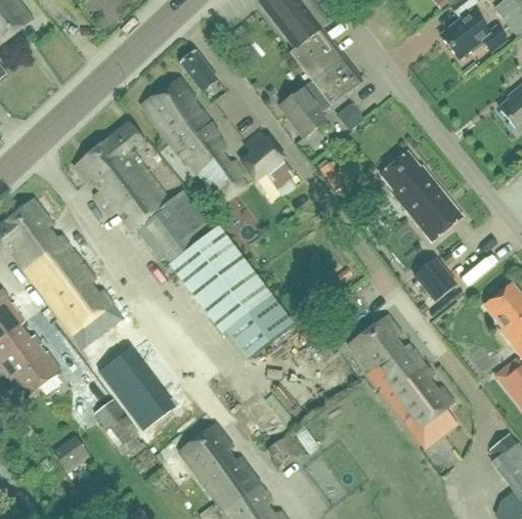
[(0,0),(0,43),(34,16),(22,0),(0,0)]
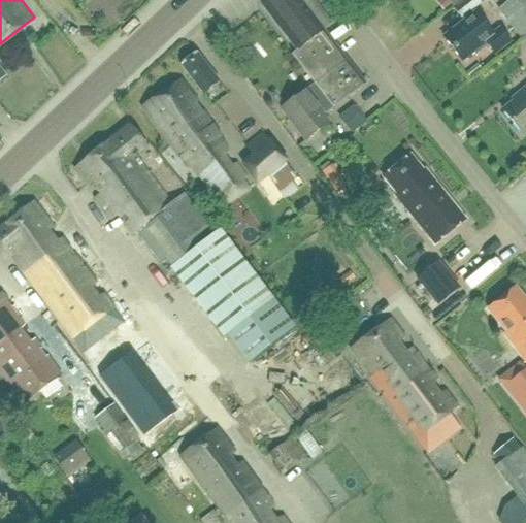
[(262,0),(297,46),(293,50),(316,80),(282,104),(306,137),(332,119),(326,111),(363,82),(324,28),(333,19),(319,0),(262,0)]
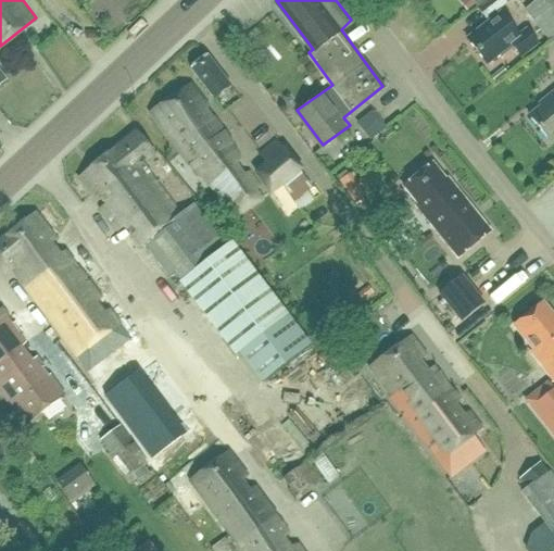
[(551,38),(553,35),(553,0),(532,0),(525,5),(551,38)]
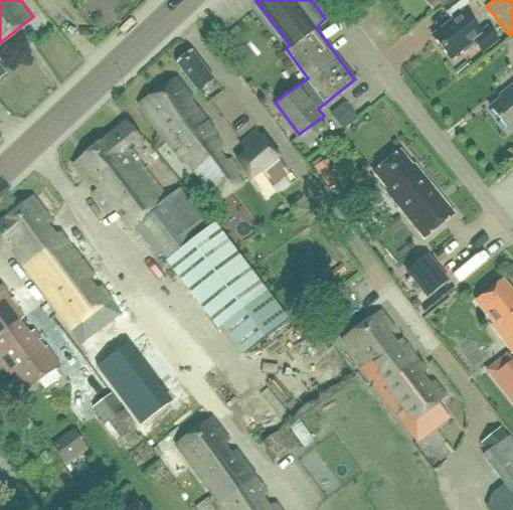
[(434,33),(451,56),(463,47),(465,49),(476,40),(482,49),(498,37),(489,25),(481,31),(464,10),(434,33)]
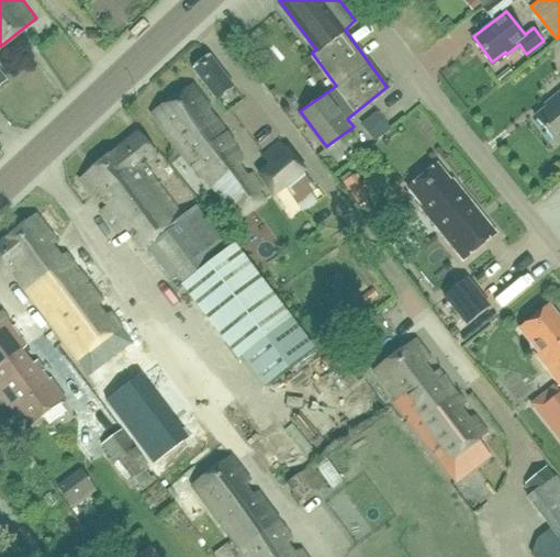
[(216,96),(234,82),(211,52),(193,64),(216,96)]
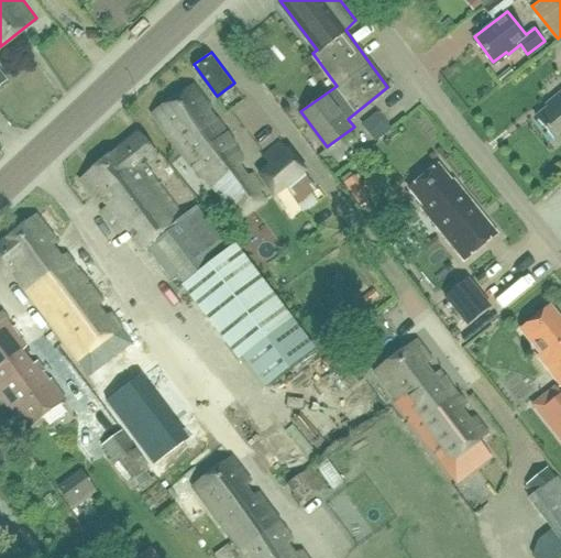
[(217,117),(208,107),(211,104),(195,81),(153,108),(166,128),(176,140),(201,173),(207,176),(240,216),(267,197),(260,186),(264,184),(254,168),(248,173),(240,161),(244,155),(218,117),(217,117)]
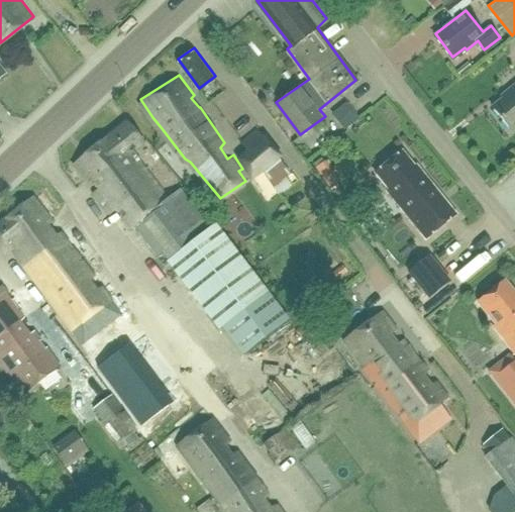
[(511,128),(514,125),(514,82),(508,88),(510,91),(493,106),(511,128)]
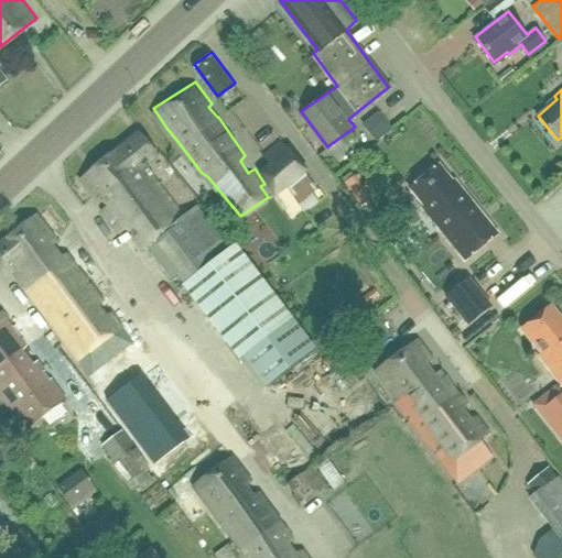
[(361,124),(376,139),(390,124),(377,110),(361,124)]
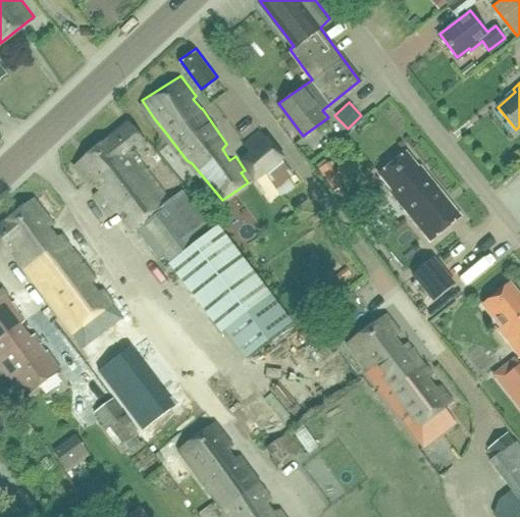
[(133,226),(136,224),(171,197),(135,149),(148,139),(131,118),(116,130),(115,130),(75,163),(93,183),(95,181),(100,188),(95,192),(111,212),(117,208),(133,226)]
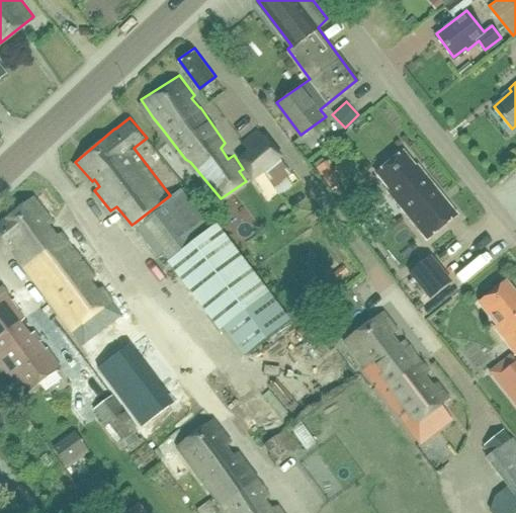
[(266,135),(257,127),(242,139),(247,148),(238,156),(254,178),(265,171),(281,192),(293,183),(288,174),(292,171),(281,157),(282,155),(268,134),(266,135)]
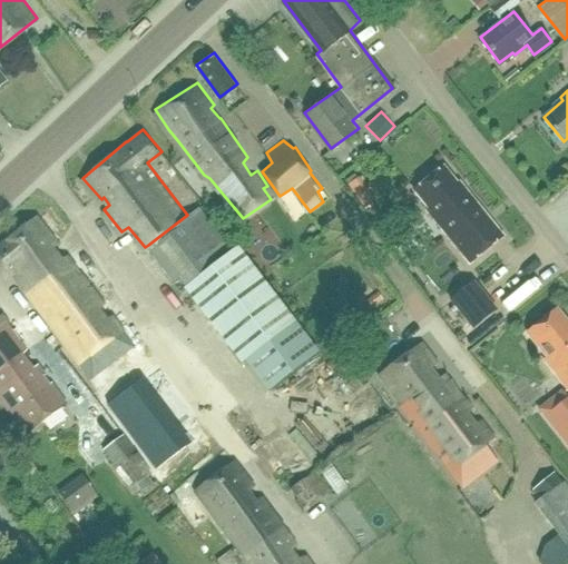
[(444,164),(415,187),(430,206),(428,207),(469,258),(502,231),(467,186),(464,188),(444,164)]
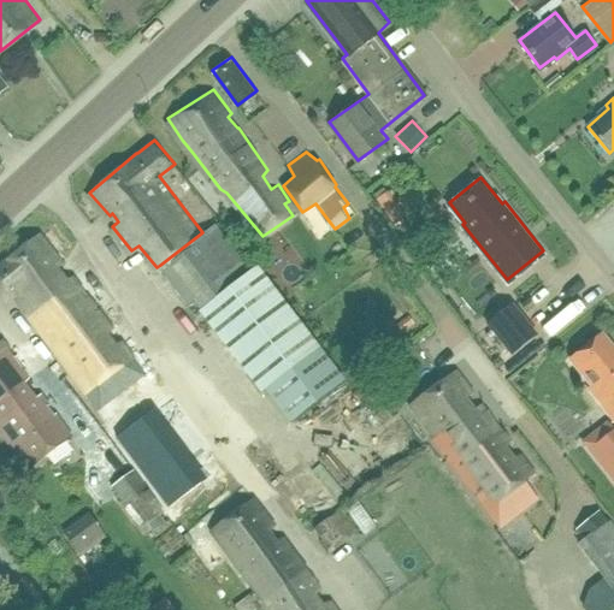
[(406,213),(389,188),(377,196),(395,220),(406,213)]
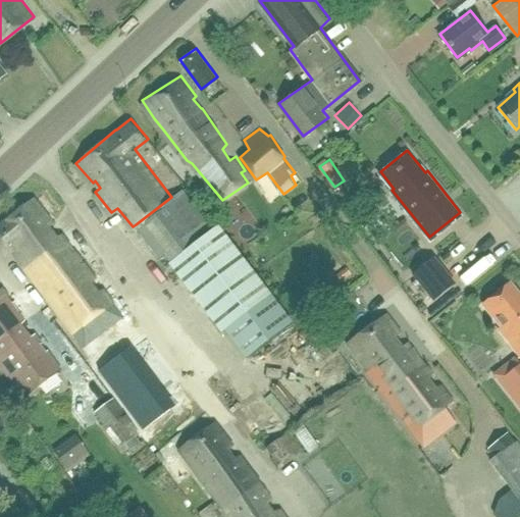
[(171,197),(136,224),(161,257),(164,254),(169,261),(212,227),(183,188),(171,197)]
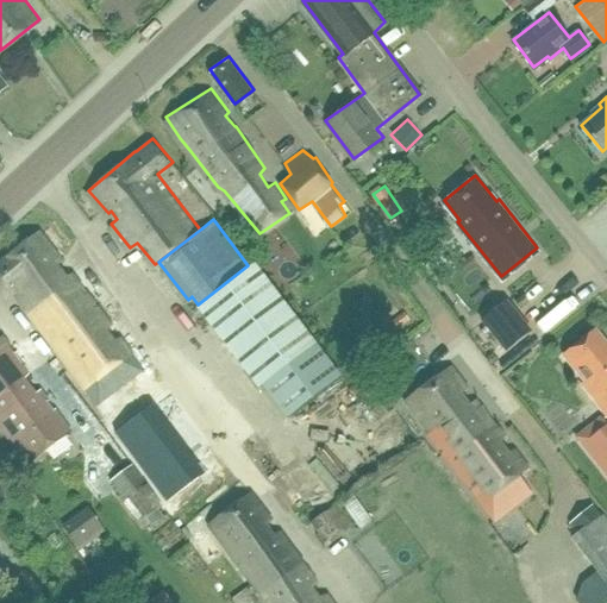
[(68,271),(60,261),(63,258),(41,227),(11,251),(0,259),(0,283),(8,294),(17,289),(99,402),(144,366),(120,334),(116,338),(106,326),(111,322),(72,269),(68,271)]
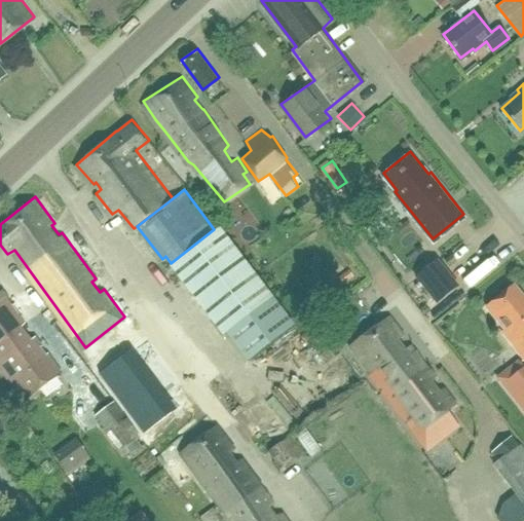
[(219,225),(214,229),(171,263),(170,264),(224,333),(229,329),(252,357),(295,324),(219,225)]
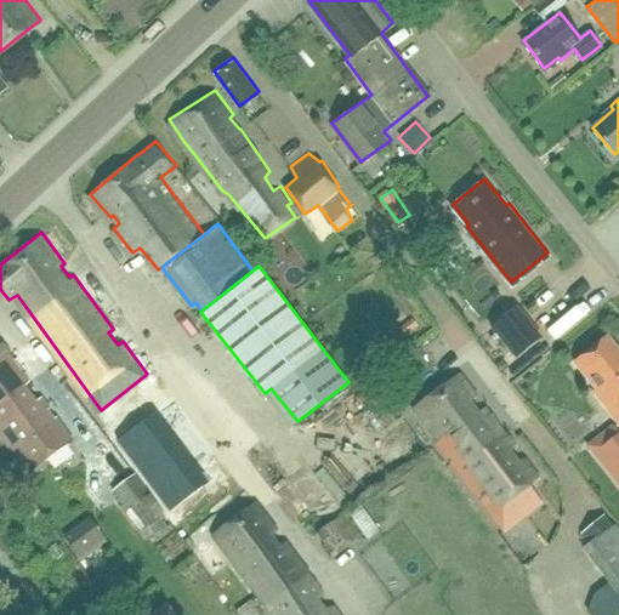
[(516,356),(544,335),(538,328),(517,302),(490,324),(516,356)]
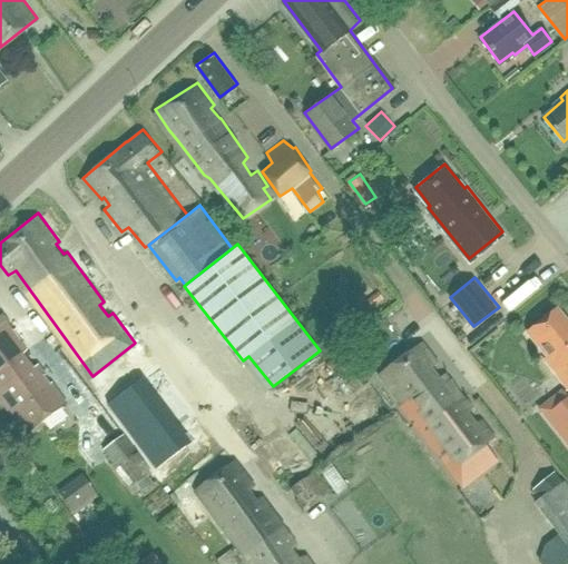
[(0,368),(25,350),(28,347),(0,308),(0,305),(0,306),(0,305),(0,368)]
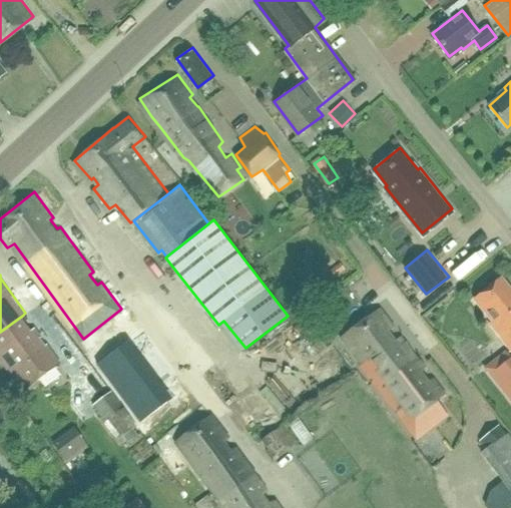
[(510,285),(502,275),(475,297),(493,319),(490,321),(510,346),(510,285)]
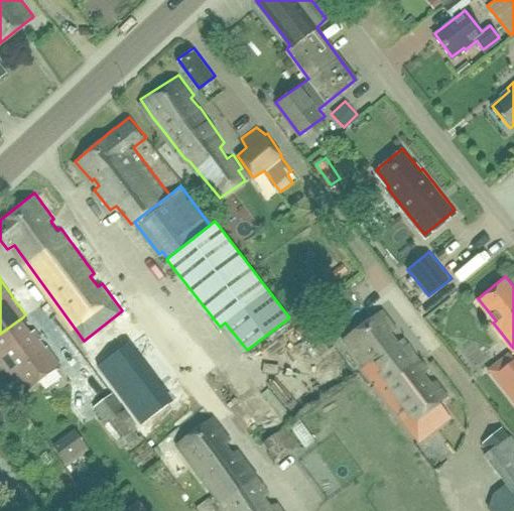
[(381,388),(419,359),(402,336),(398,339),(391,331),(395,328),(381,308),(345,337),(367,364),(364,366),(381,388)]
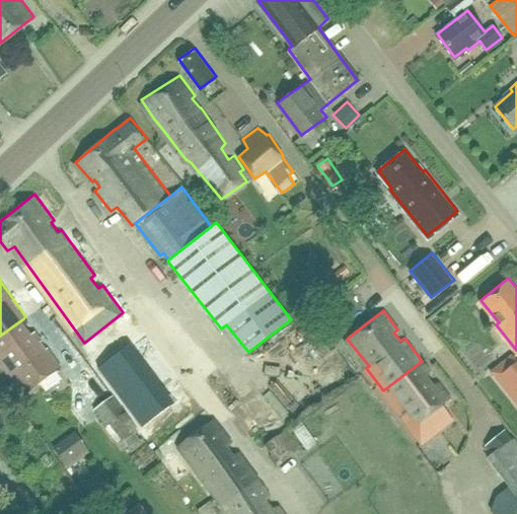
[(31,332),(22,319),(0,336),(0,361),(23,392),(61,364),(34,328),(31,332)]
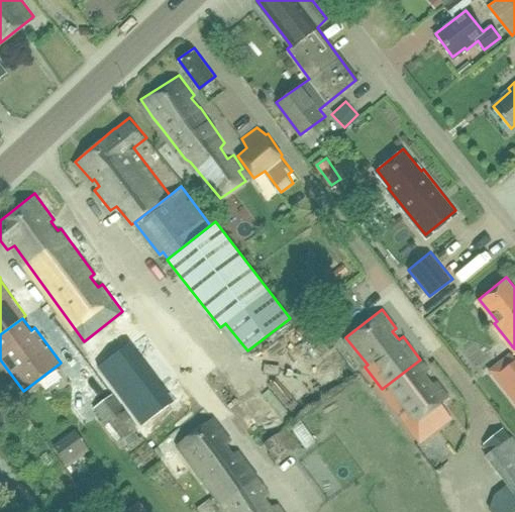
[(104,341),(94,349),(103,362),(96,368),(119,398),(137,385),(104,341)]
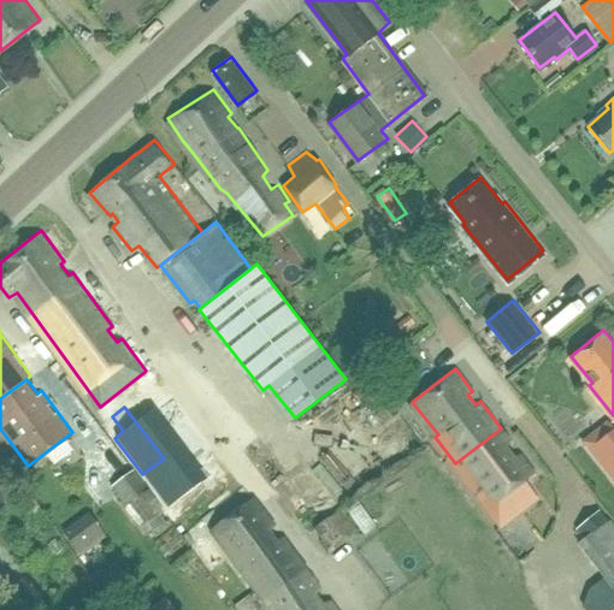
[(613,424),(609,419),(588,436),(588,439),(586,440),(613,474),(613,424)]
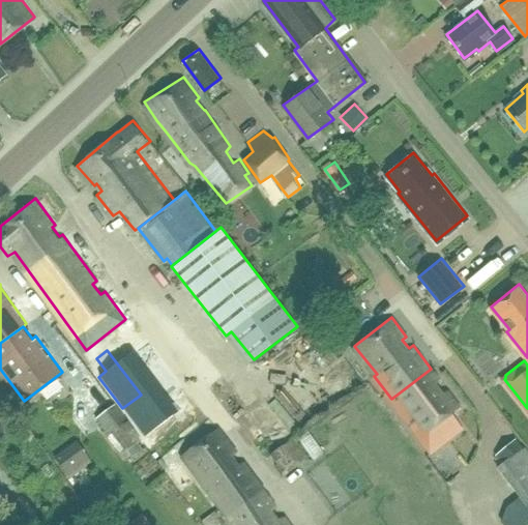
[(291,389),(302,405),(333,382),(322,367),(291,389)]
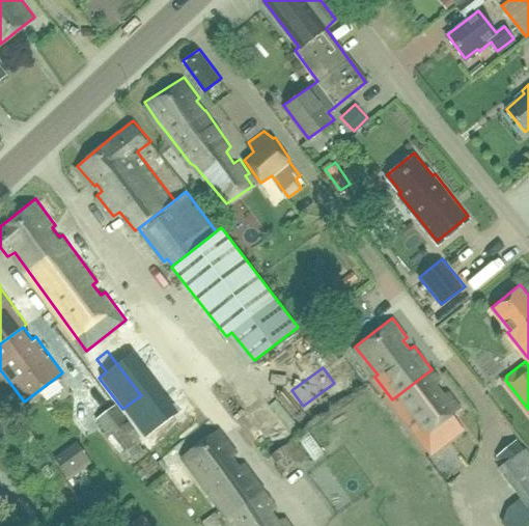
[(147,396),(167,383),(158,369),(138,383),(147,396)]
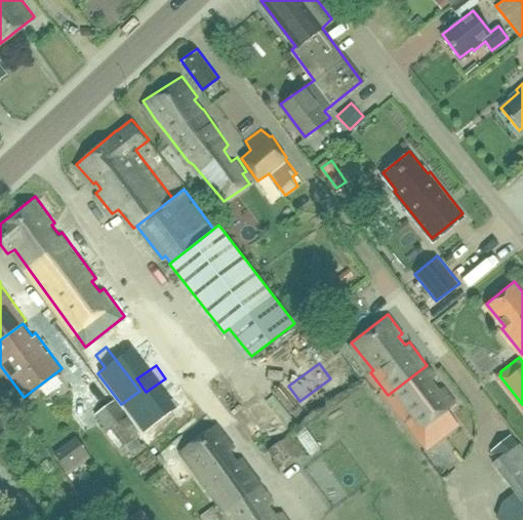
[(434,374),(427,365),(388,395),(427,445),(457,422),(446,407),(454,401),(443,386),(438,389),(430,378),(434,374)]
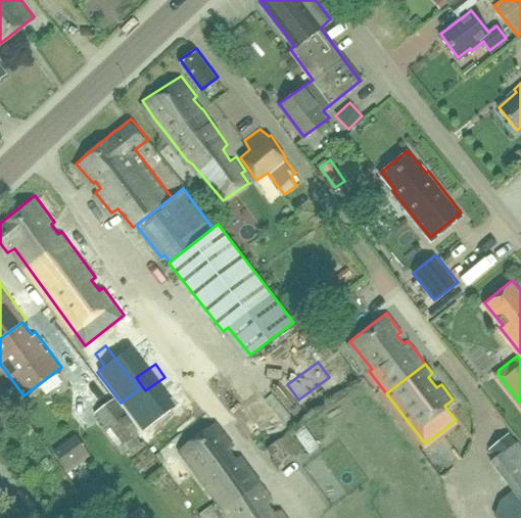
[(140,430),(127,413),(113,395),(94,410),(107,427),(110,425),(124,443),(140,430)]
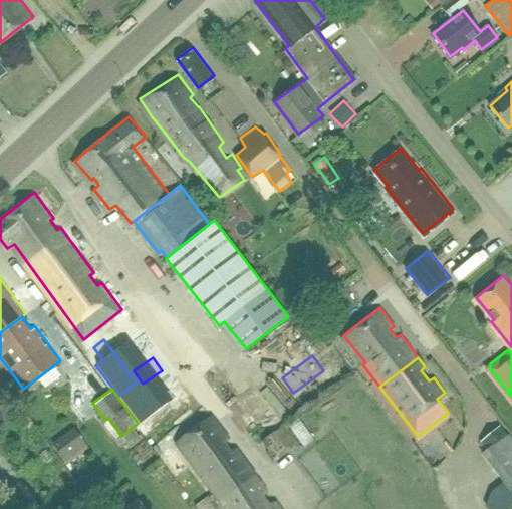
[(232,448),(226,440),(229,436),(213,414),(178,440),(227,508),(280,508),(276,502),(271,504),(263,494),(267,487),(237,447),(232,448)]
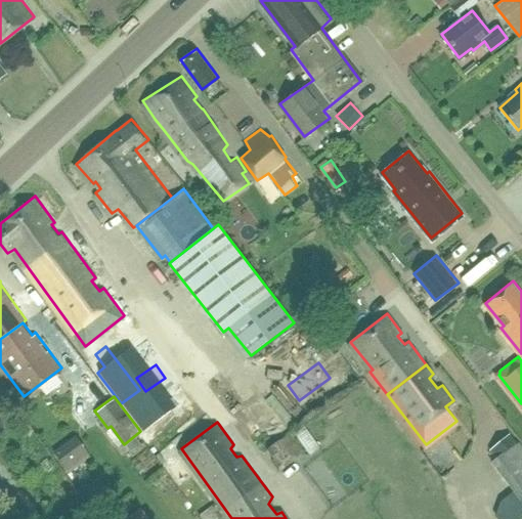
[(279,468),(305,449),(289,429),(265,448),(279,468)]
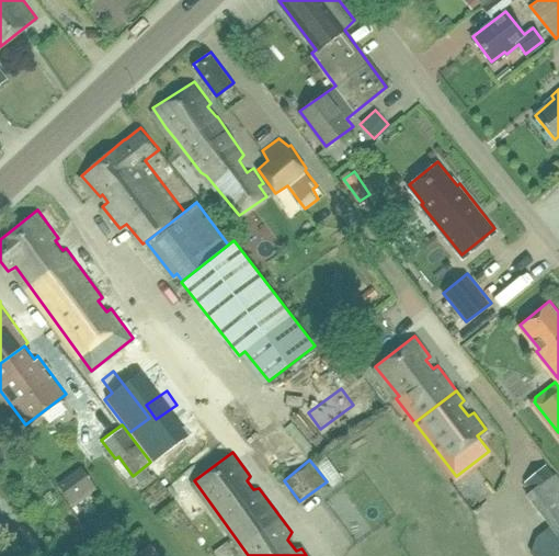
[(523,480),(532,490),(527,492),(558,531),(558,475),(555,471),(552,473),(545,463),(523,480)]
